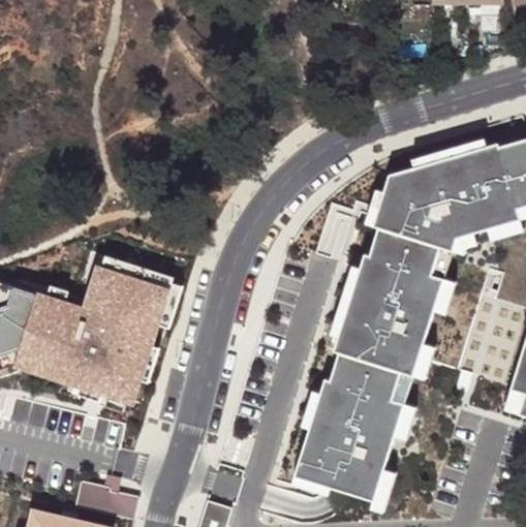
[(313,411),(294,476),(373,501),(403,404),(391,400),(399,373),(411,377),(442,278),(429,275),(438,248),(451,251),(455,238),(519,219),(516,208),(525,205),(525,137),(496,146),(495,143),(388,174),(376,209),(371,226),(376,227),(368,255),(363,253),(358,269),(352,286),(332,351),(338,352),(329,380),(323,379),(319,394),(313,411)]
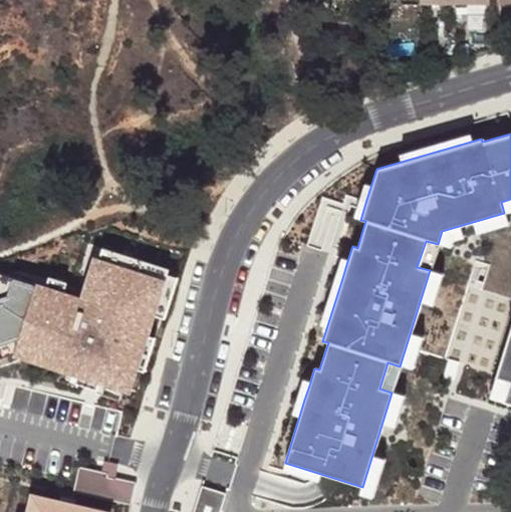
[(510,199),(501,202),(504,213),(510,210),(510,199)]
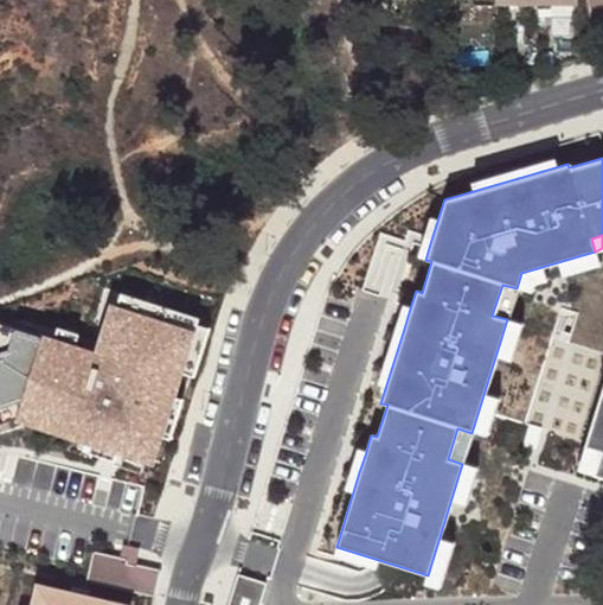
[(425,260),(431,240),(422,236),(416,256),(425,260)]
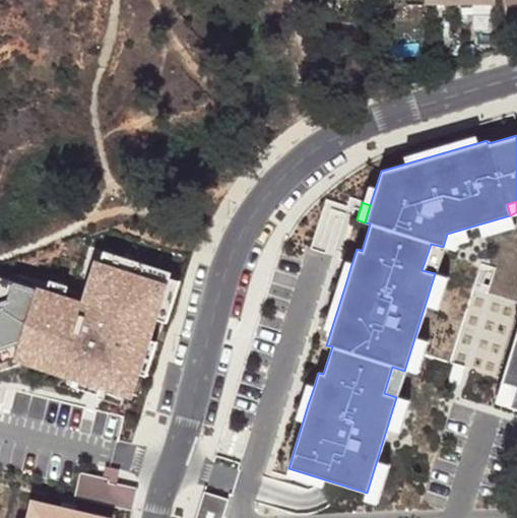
[(495,231),(516,227),(516,215),(493,220),(495,231)]
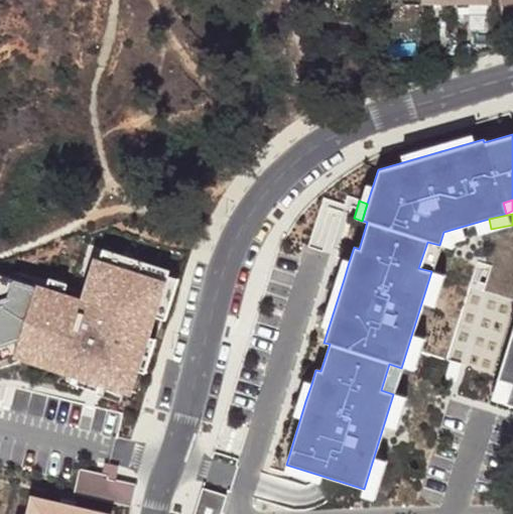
[(418,268),(431,271),(439,245),(427,242),(418,268)]
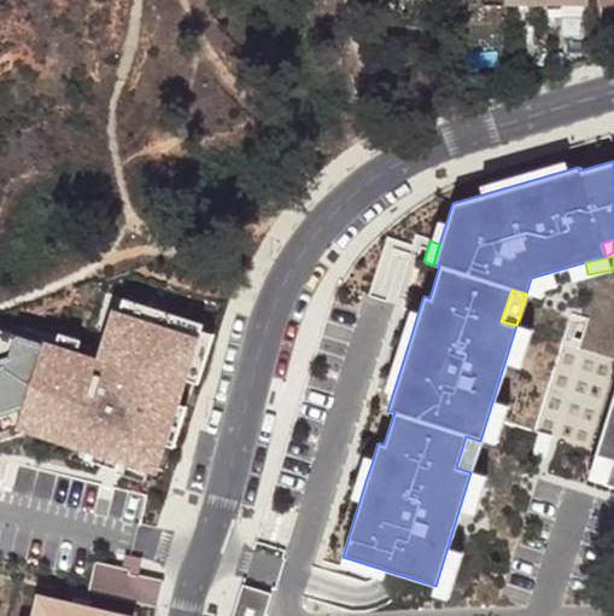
[(116,303),(111,320),(144,330),(148,314),(116,303)]
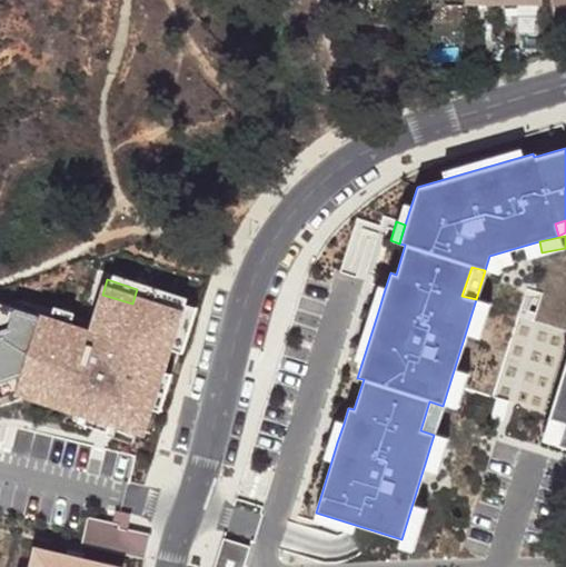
[(379,308),(385,289),(376,286),(370,305),(379,308)]
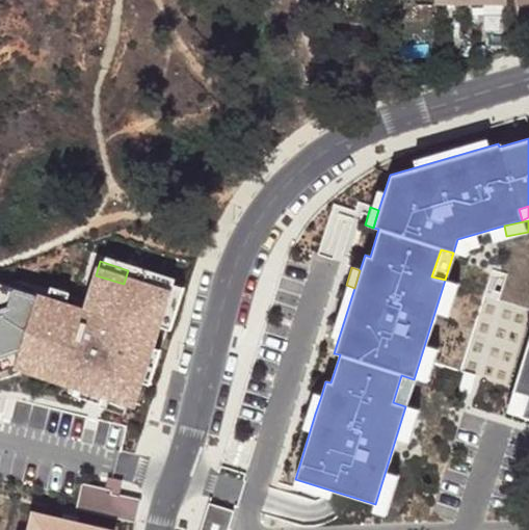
[(0,376),(1,376),(0,374),(0,363),(16,358),(63,372),(84,379),(81,385),(101,391),(128,398),(134,380),(143,346),(154,325),(165,286),(137,277),(132,287),(124,284),(96,275),(85,271),(78,294),(15,276),(9,292),(7,303),(0,306),(0,376)]
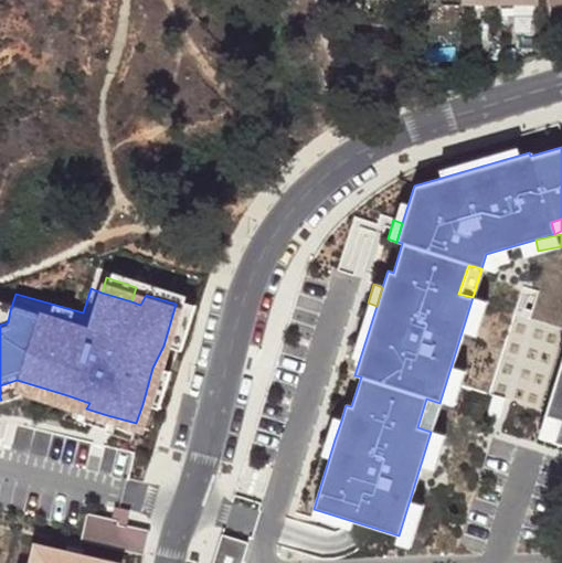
[(176,304),(163,346),(175,349),(188,307),(176,304)]
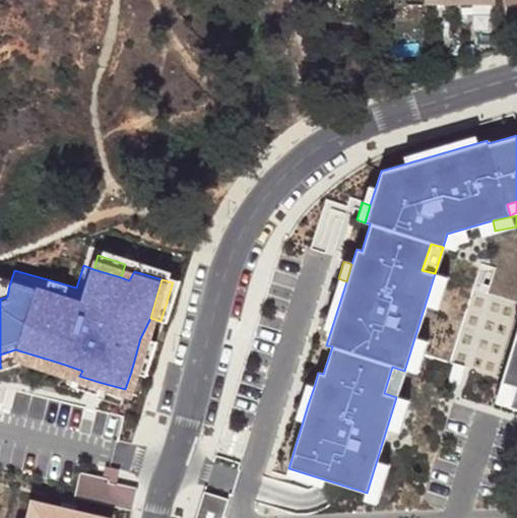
[(0,299),(7,297),(9,285),(0,282),(0,299)]
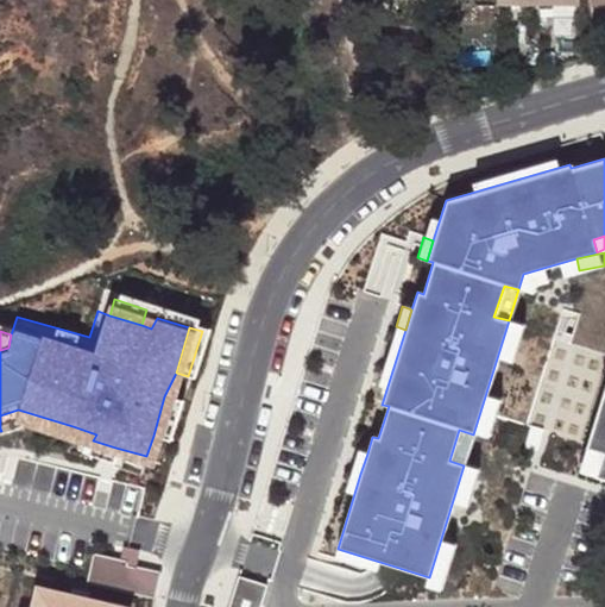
[(604,383),(585,448),(603,452),(596,476),(604,479),(604,383)]
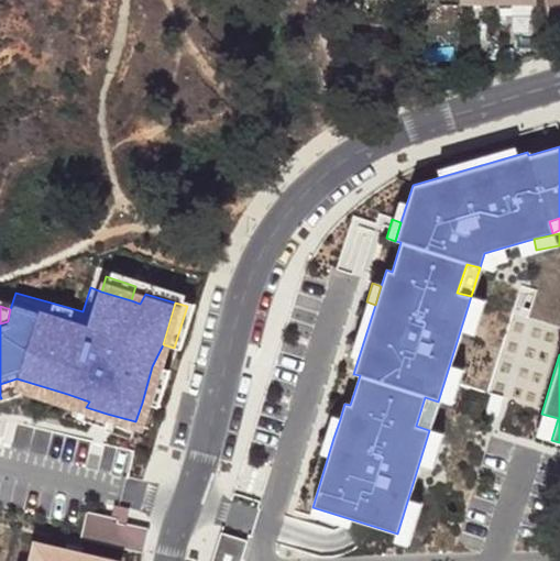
[(152,366),(142,403),(154,406),(165,370),(152,366)]
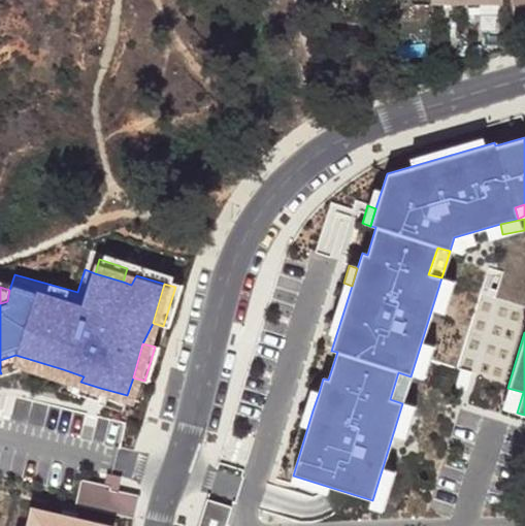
[(0,371),(1,373),(13,368),(59,383),(63,369),(15,355),(0,360),(0,371)]
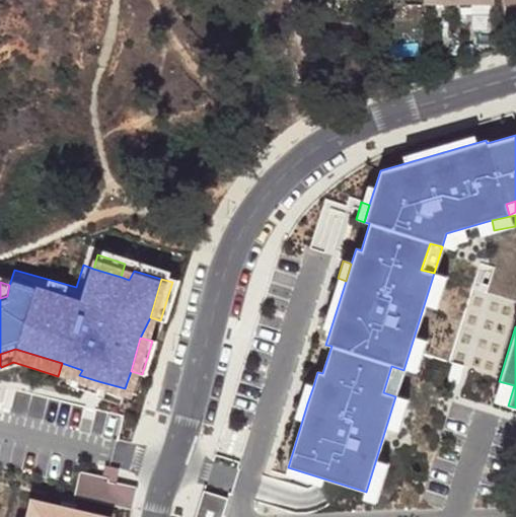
[(383,392),(395,396),(403,370),(391,366),(383,392)]
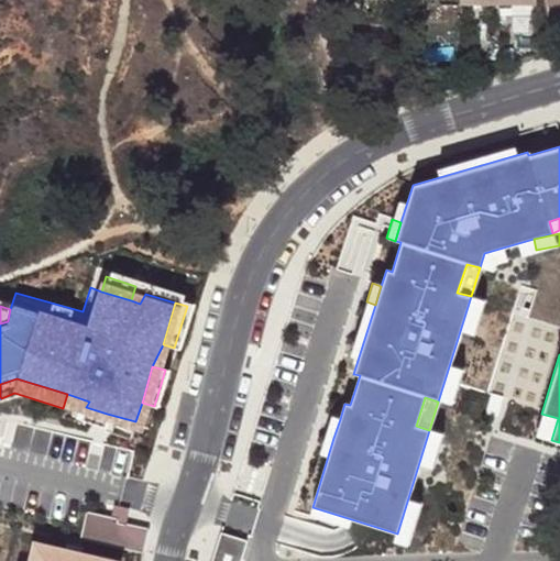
[(107,414),(86,407),(81,422),(102,428),(107,414)]
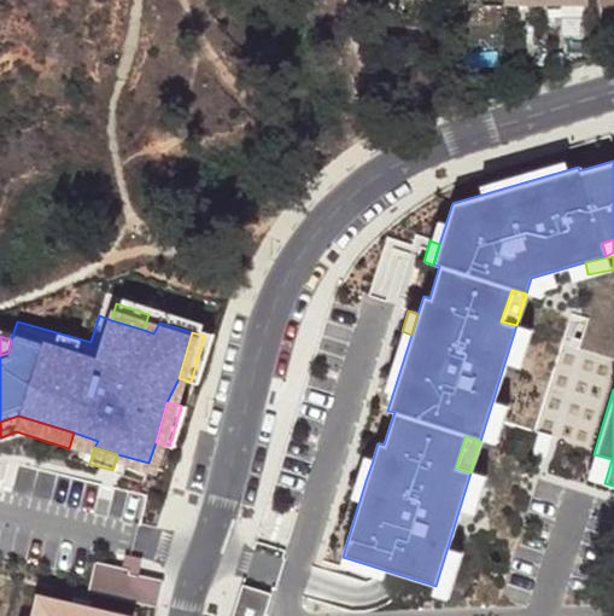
[(586,478),(604,483),(612,459),(594,454),(586,478)]
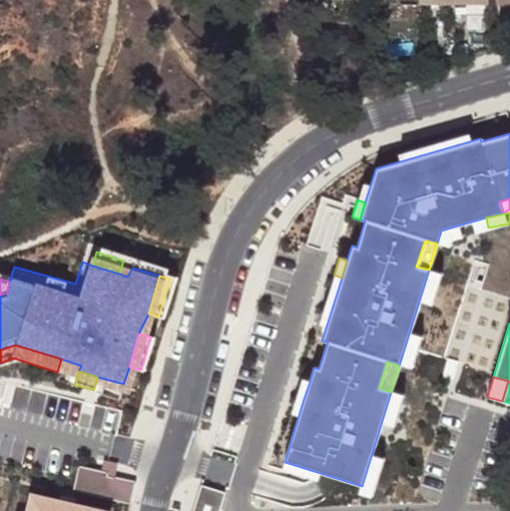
[(304,399),(310,382),(302,379),(296,396),(304,399)]
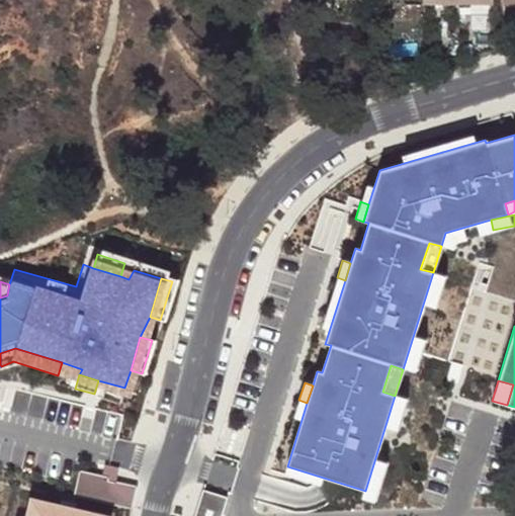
[(72,497),(97,504),(103,483),(104,480),(78,474),(72,497)]
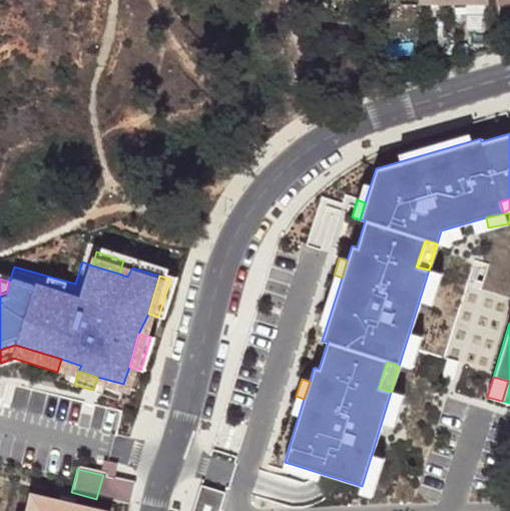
[(102,478),(96,499),(126,506),(131,486),(102,478)]
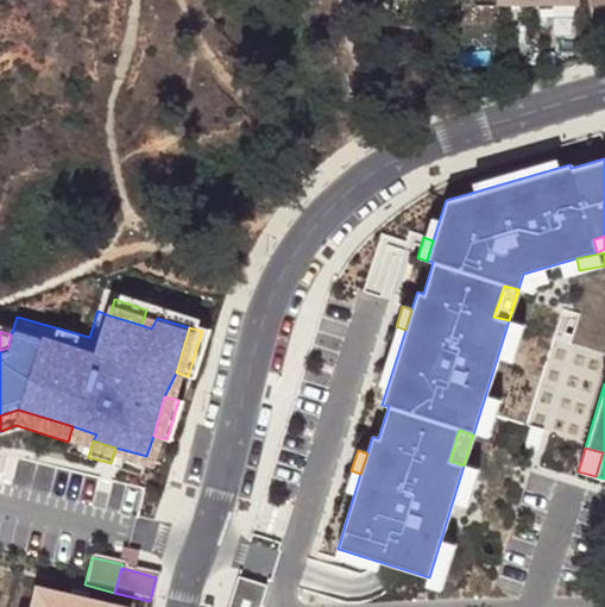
[(260,606),(268,583),(241,575),(232,606),(260,606)]
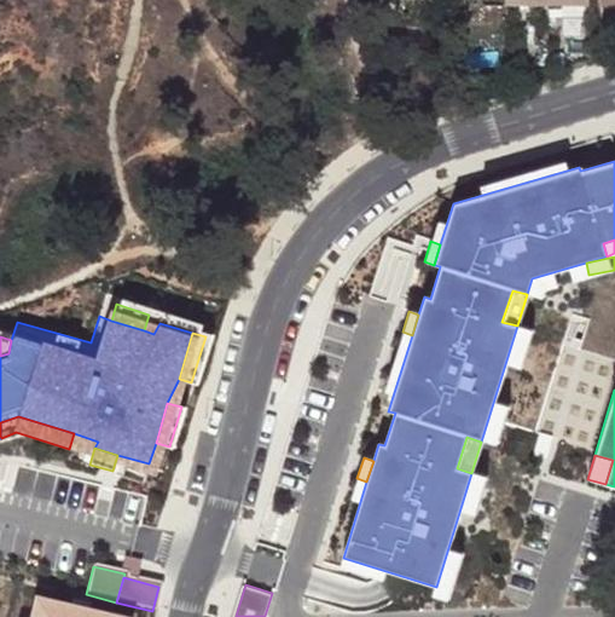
[(103,616),(40,601),(35,616),(103,616)]
